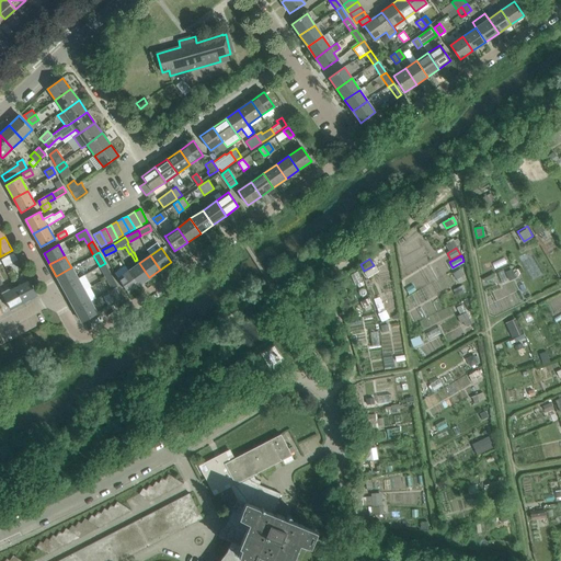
[(105,263),(100,266),(105,277),(111,275),(105,263)]
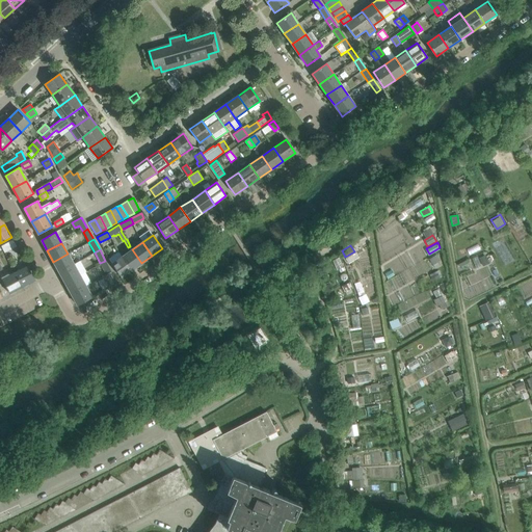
[(132,249),(122,257),(132,270),(141,263),(132,249)]
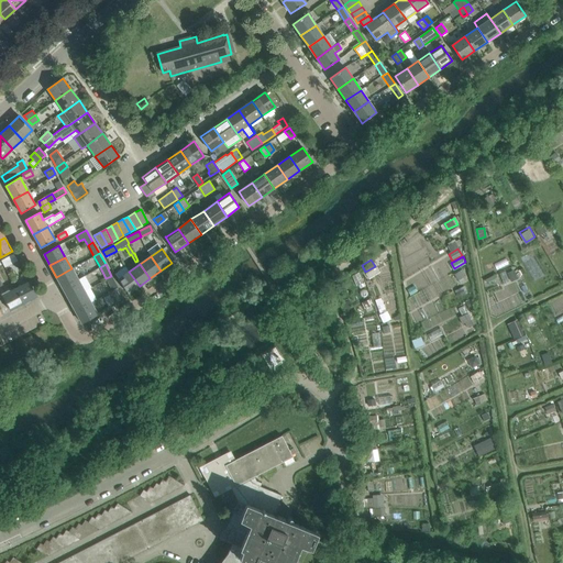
[(72,268),(56,277),(63,288),(78,280),(72,268)]
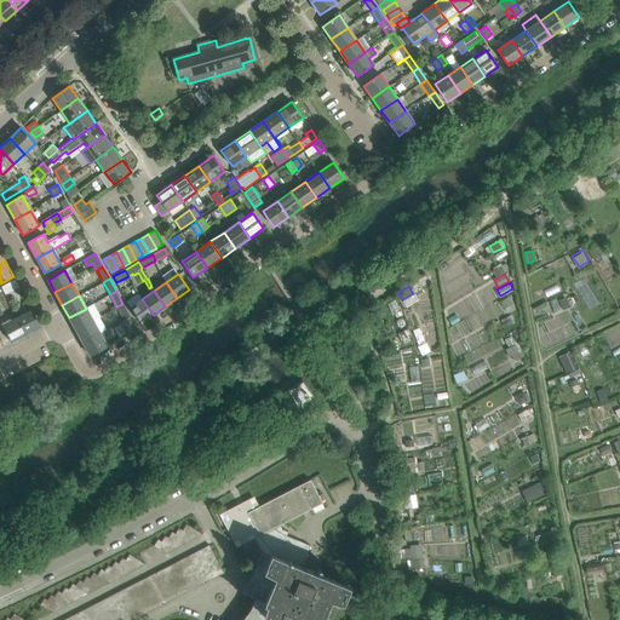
[(569,306),(566,298),(558,302),(562,310),(569,306)]
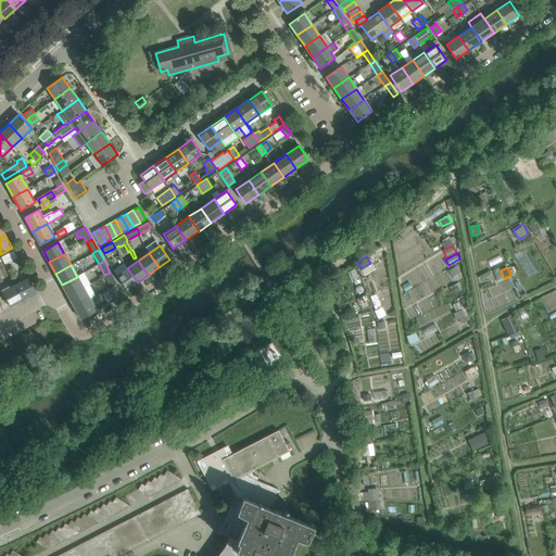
[(12,268),(8,270),(11,278),(16,276),(12,268)]
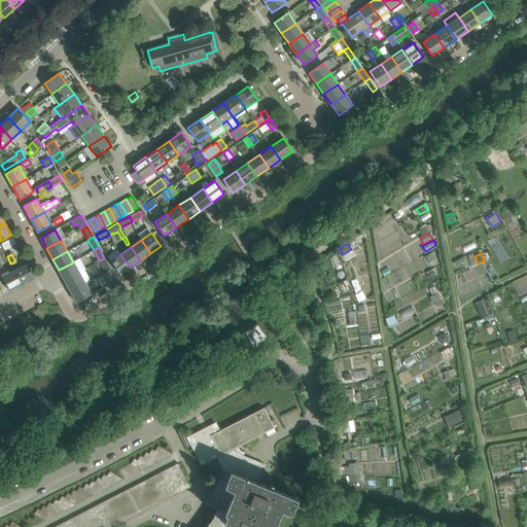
[(120,254),(110,261),(120,275),(131,268),(120,254)]
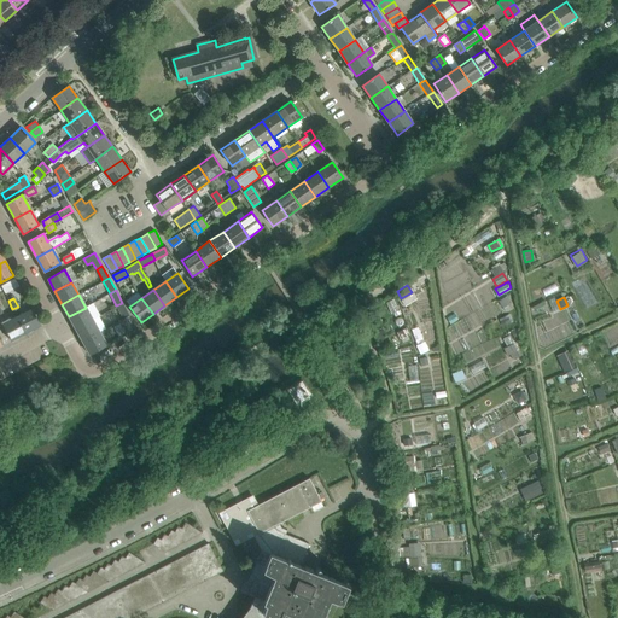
[(122,303),(116,305),(123,319),(129,315),(122,303)]
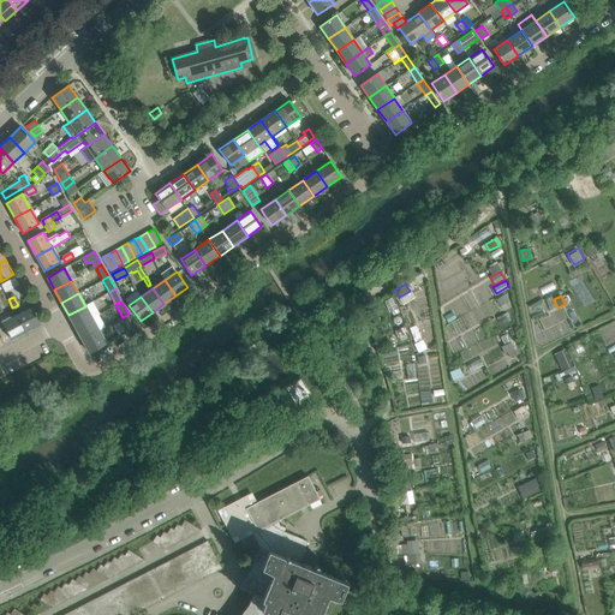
[(23,311),(16,315),(25,332),(41,323),(31,305),(22,310),(23,311)]
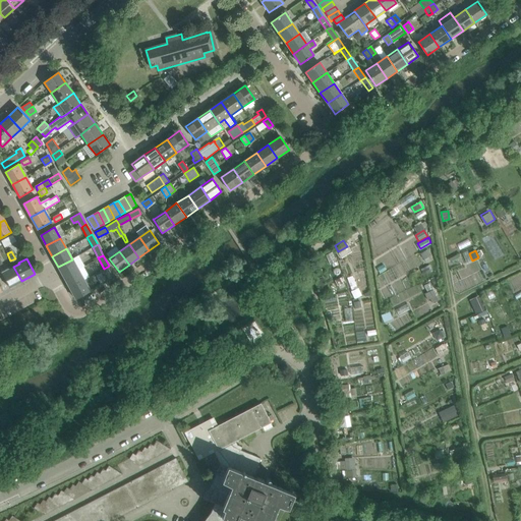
[(72,259),(58,267),(64,278),(78,270),(72,259)]
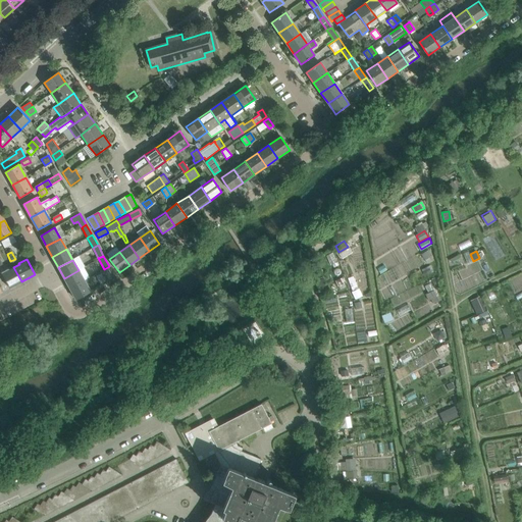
[(109,266),(104,269),(100,271),(105,280),(114,275),(109,266)]
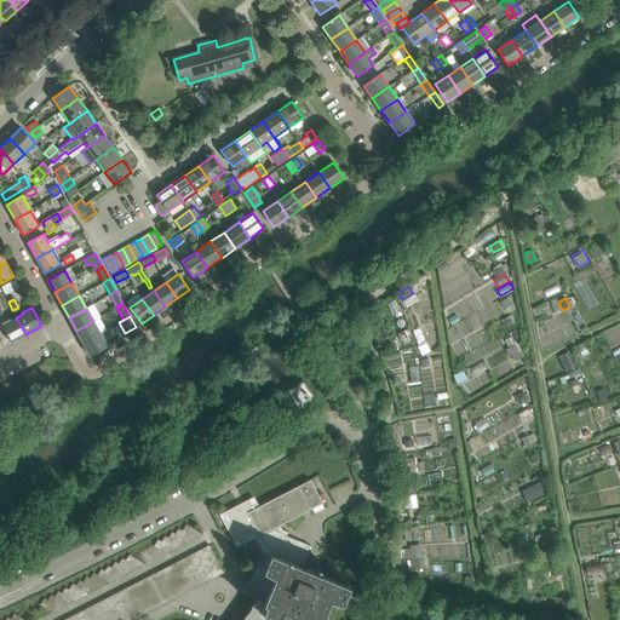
[(1,323),(5,331),(11,342),(26,334),(16,317),(11,321),(10,319),(1,323)]
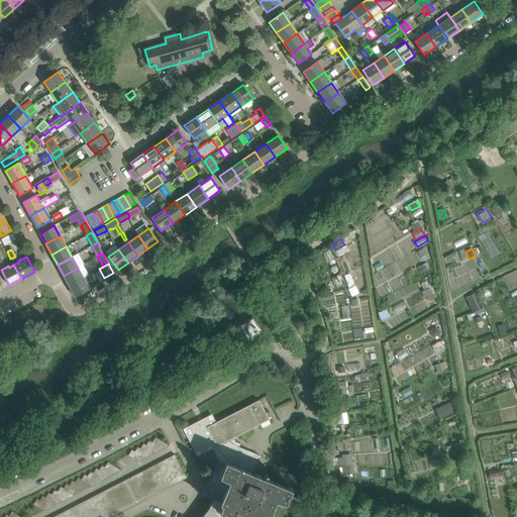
[(78,268),(64,276),(70,286),(84,278),(78,268)]
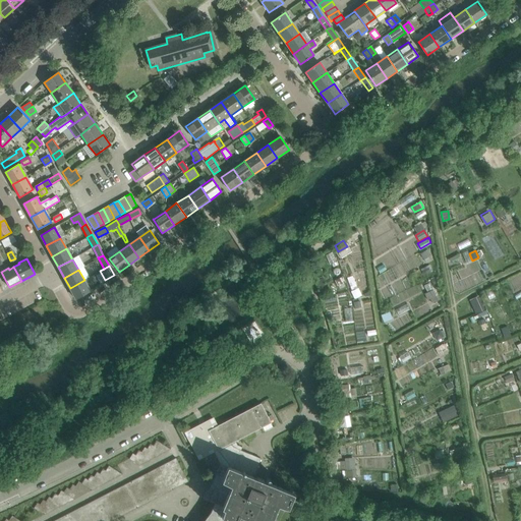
[(90,278),(84,280),(70,288),(75,299),(90,291),(87,285),(93,283),(90,278)]
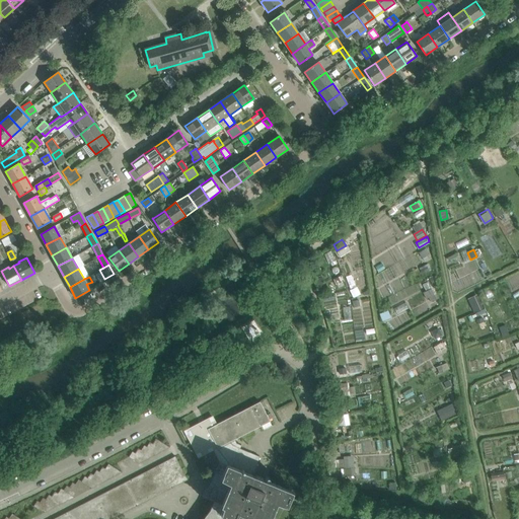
[(430,302),(438,299),(433,287),(425,290),(430,302)]
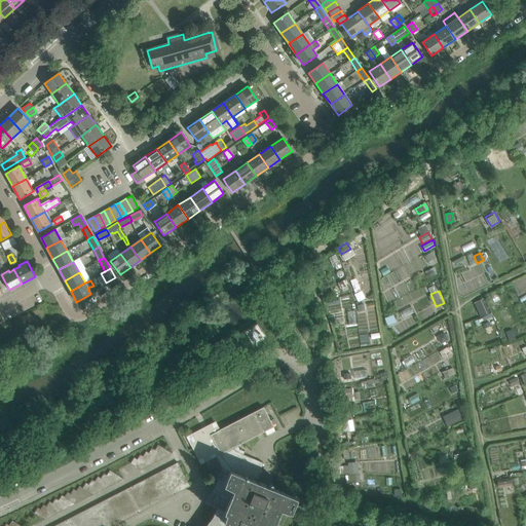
[(486,303),(478,307),(481,314),(489,311),(486,303)]
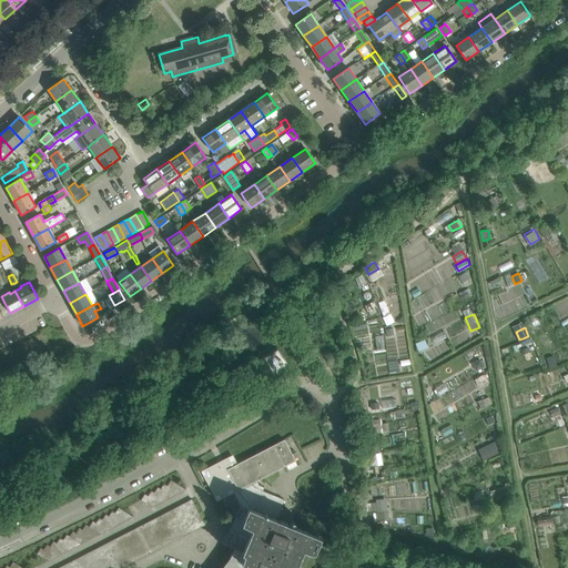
[(418,351),(427,347),(424,340),(416,343),(418,351)]
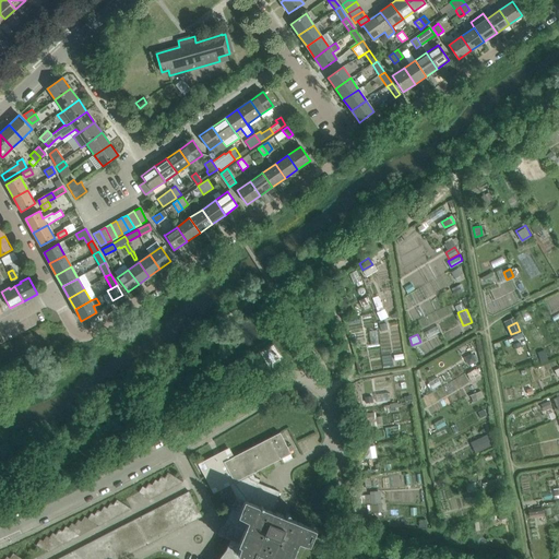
[(537,353),(542,364),(547,361),(544,351),(537,353)]
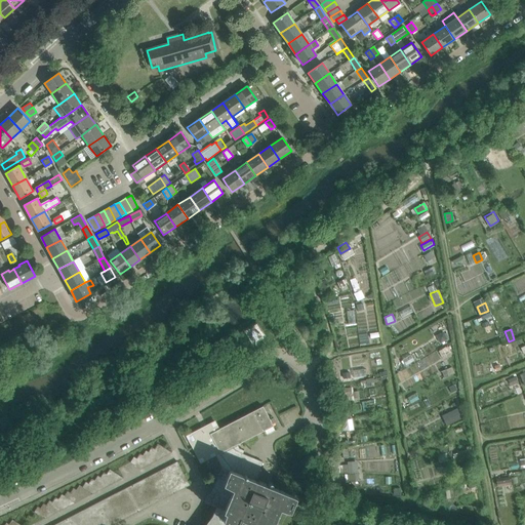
[(447,332),(439,336),(442,342),(450,339),(447,332)]
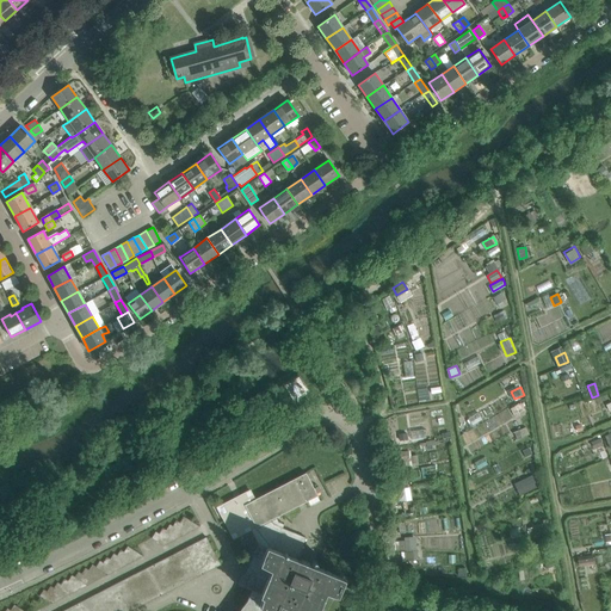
[(302,388),(292,394),(296,400),(306,394),(302,388)]
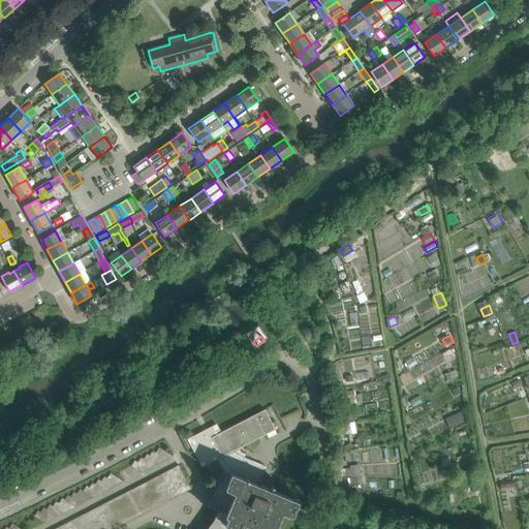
[(520,379),(511,383),(515,389),(522,385),(520,379)]
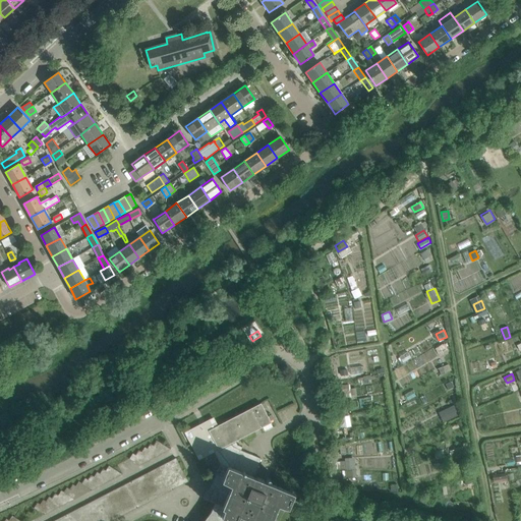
[(268,416),(261,403),(217,426),(213,418),(190,430),(195,439),(190,442),(198,459),(214,452),(220,464),(213,482),(206,501),(211,504),(209,509),(201,520),(240,520),(243,515),(252,519),(250,520),(269,520),(278,500),(288,504),(293,494),(253,477),(261,459),(241,451),(242,448),(237,446),(235,442),(271,422),(270,421),(268,416)]
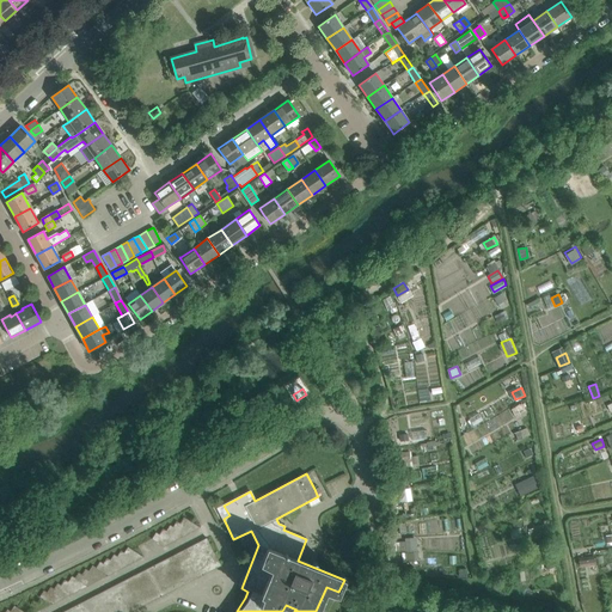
[(533,476),(515,484),(521,496),(538,488),(533,476)]
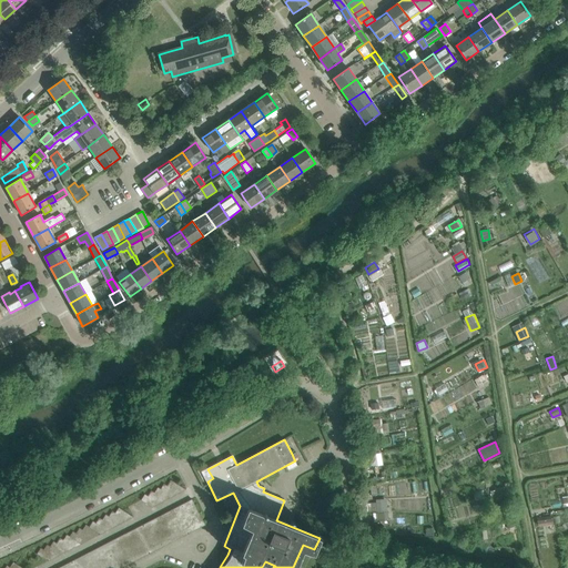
[(381,453),(369,454),(369,464),(382,463),(381,453)]
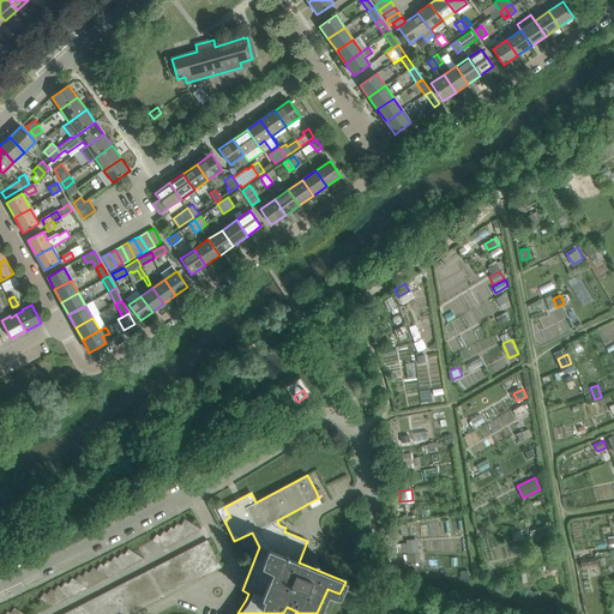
[(185,519),(181,525),(180,525),(190,531),(188,531),(192,534),(193,534),(197,527),(185,519)]
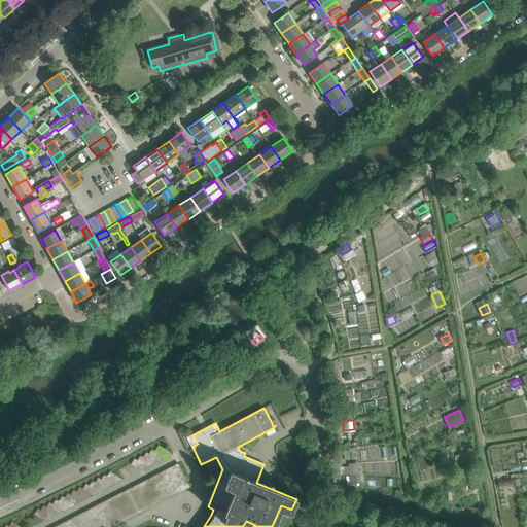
[(151,449),(149,454),(148,454),(156,459),(159,461),(162,456),(163,456),(154,451),(155,451),(151,449)]
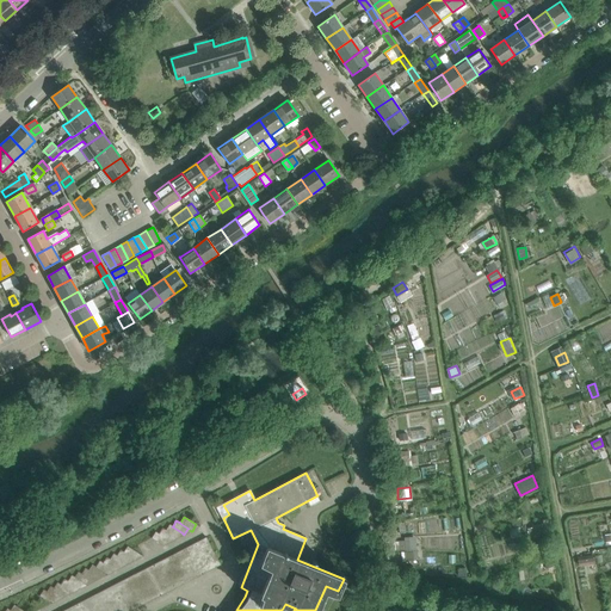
[(166,531),(174,536),(178,538),(181,532),(172,526),(173,526),(170,525),(166,531)]
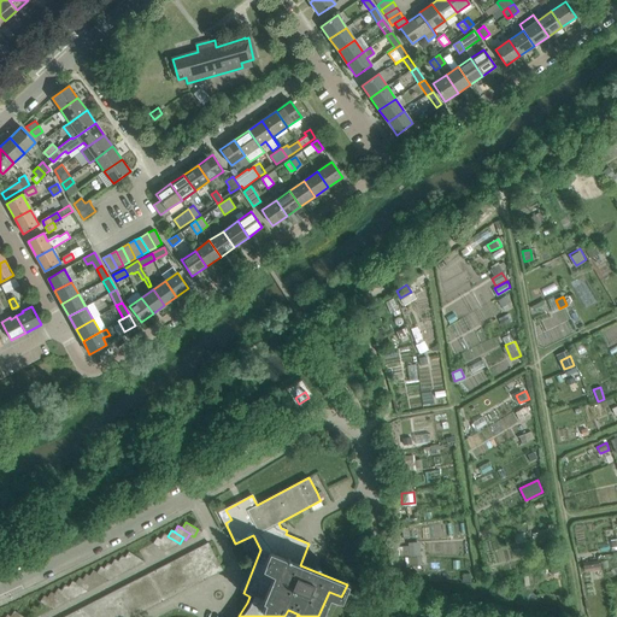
[(160,540),(169,545),(172,547),(176,541),(168,536),(164,534),(160,540)]
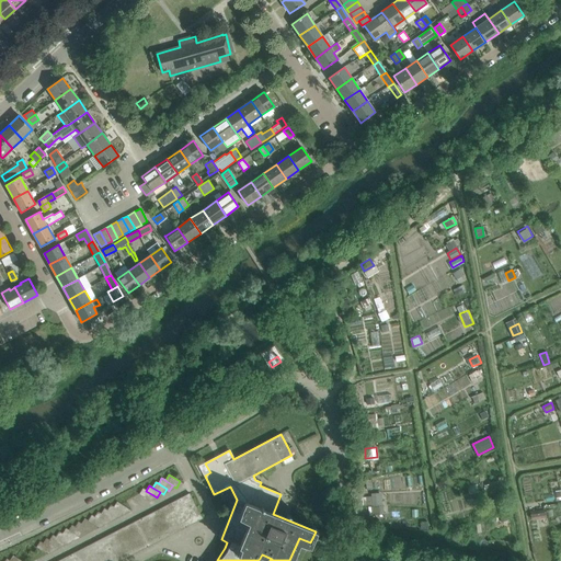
[(153,495),(146,491),(144,489),(139,495),(150,501),(153,495)]
